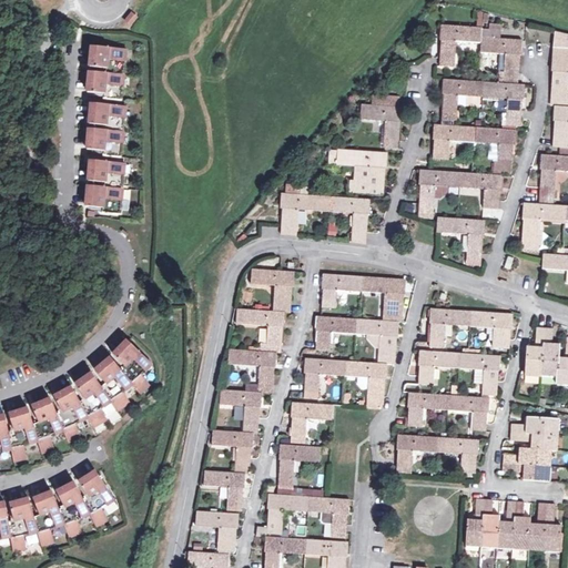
[(133,13),(127,22),(131,26),(138,18),(133,13)]
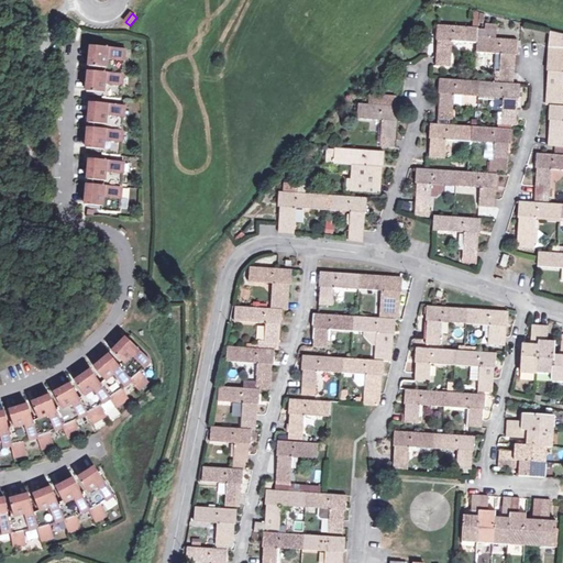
[(481,26),(482,13),(474,13),(473,25),(481,26)]
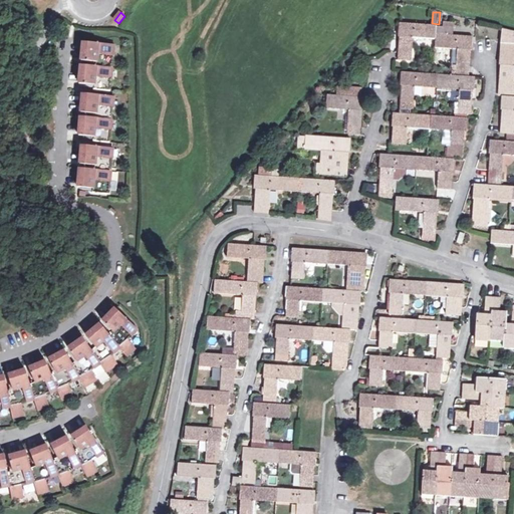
[(436,34),(437,26),(401,23),(400,36),(401,36),(399,59),(412,60),(414,37),(436,39),(436,34)]
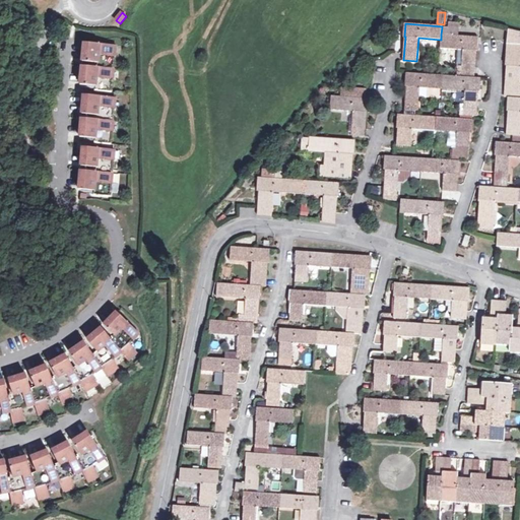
[(477,38),(441,35),(441,40),(440,48),(464,50),(462,67),(458,67),(457,77),(474,78),(475,51),(477,51),(477,38)]
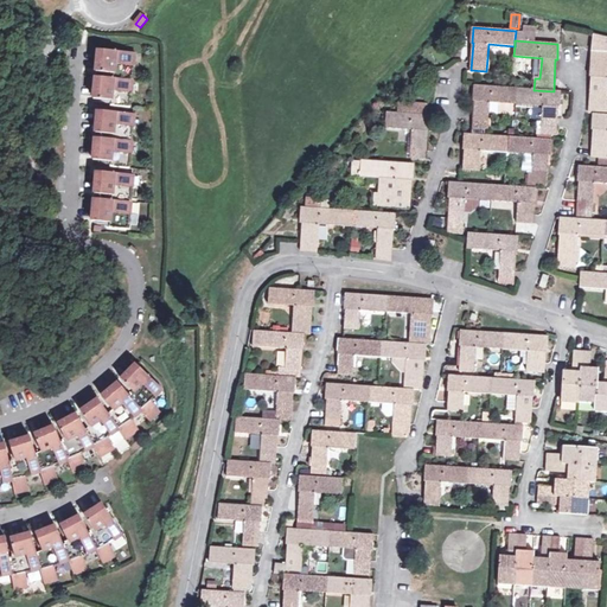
[(131,108),(135,53),(115,51),(98,50),(96,71),(114,72),(114,78),(96,77),(94,98),(112,101),(112,106),(131,108)]
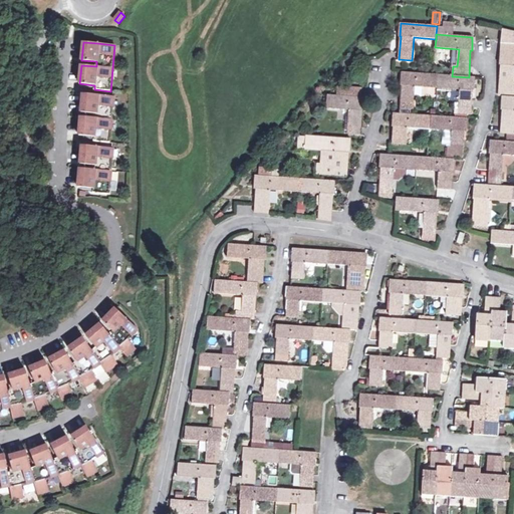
[(513,97),(513,91),(513,52),(502,52),(502,64),(503,64),(501,97),(502,97),(513,97)]
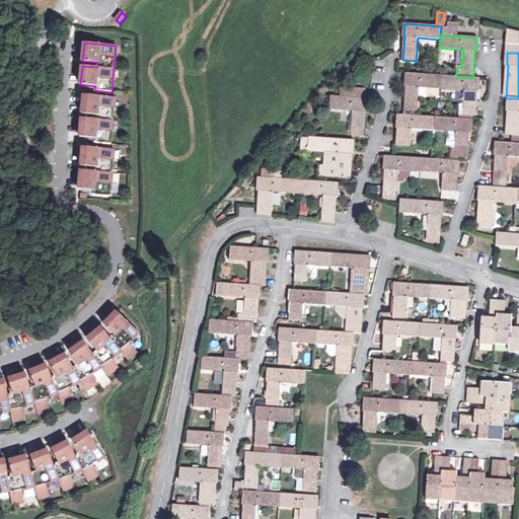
[(418,112),(419,97),(439,98),(439,89),(465,90),(463,115),(475,116),(477,91),(478,91),(479,78),(473,78),(456,77),(406,73),(405,86),(406,86),(404,110),(418,112)]
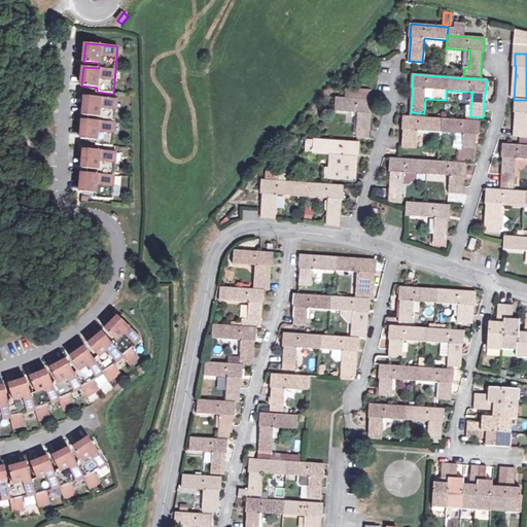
[(347,89),(347,98),(338,98),(337,101),(330,100),(329,108),(336,108),(336,111),(358,112),(357,137),(370,137),(372,113),(373,113),(374,100),(371,100),(371,90),(347,89)]
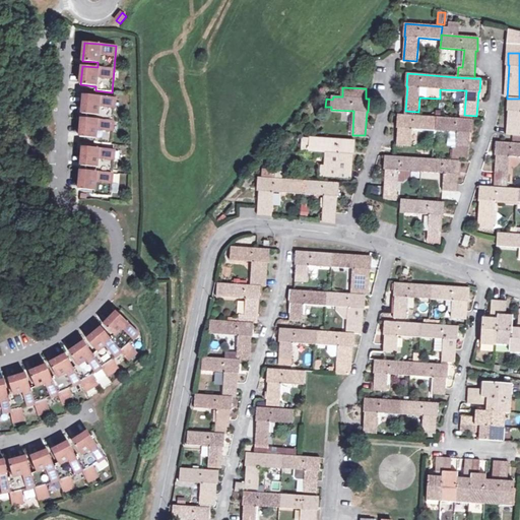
[(116,98),(84,94),(82,114),(96,115),(96,119),(82,118),(80,137),(95,138),(94,143),(112,144),(116,98)]
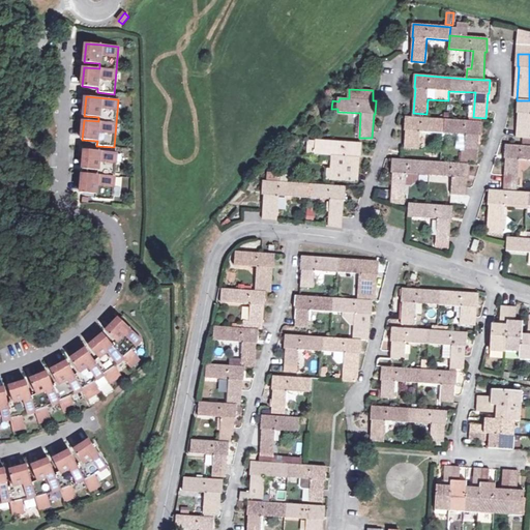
[(529,100),(518,100),(517,113),(519,113),(518,138),(529,138),(529,100)]
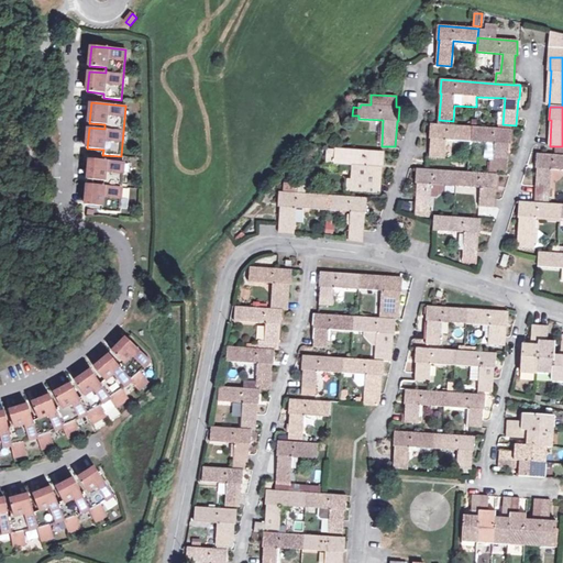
[(446,140),(471,142),(470,156),(475,156),(475,145),(485,146),(485,158),(489,158),(489,161),(490,161),(489,170),(507,172),(509,144),(510,144),(511,130),(432,124),(431,139),(432,139),(431,156),(445,157),(446,140)]
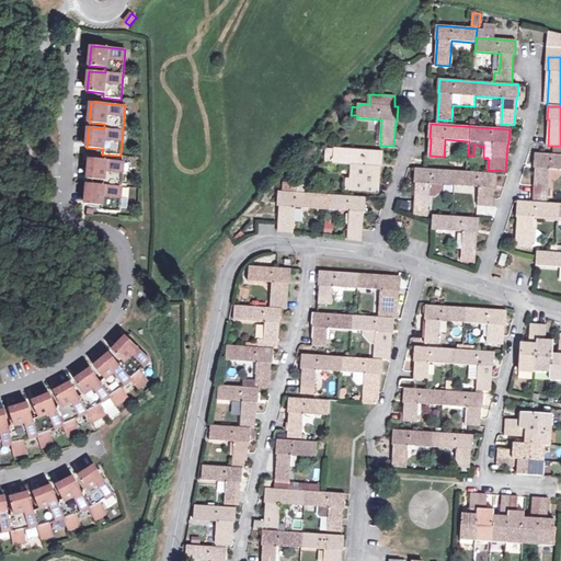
[(560,146),(548,146),(547,155),(560,156),(560,146)]
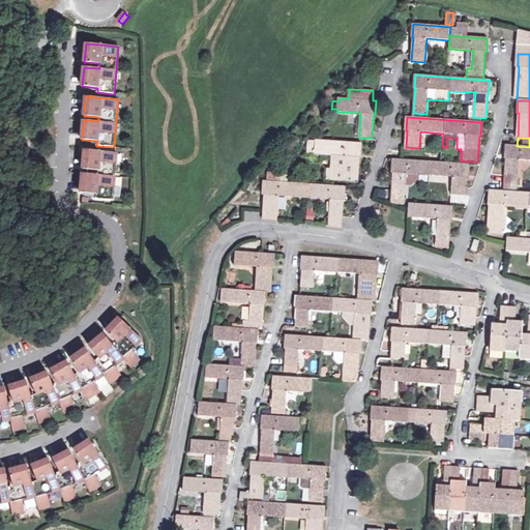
[(327,179),(344,180),(357,181),(358,157),(360,157),(361,144),(310,140),(308,153),(331,155),(331,169),(328,169),(327,179)]
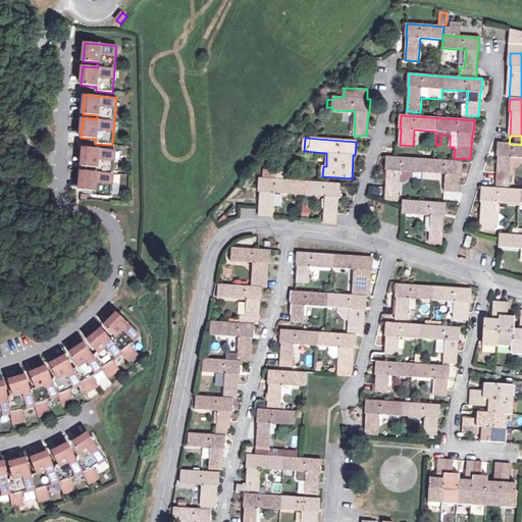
[(521,145),(509,144),(499,144),(498,156),(499,156),(498,179),(510,180),(512,158),(521,158),(521,145)]
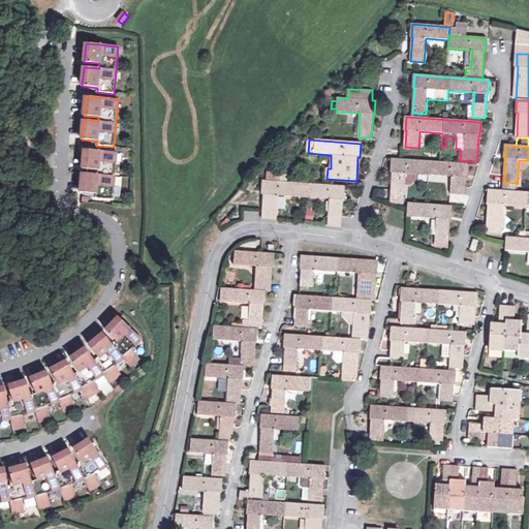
[(117,152),(85,150),(83,168),(97,169),(97,174),(83,173),(81,192),(96,193),(96,198),(113,200),(117,152)]
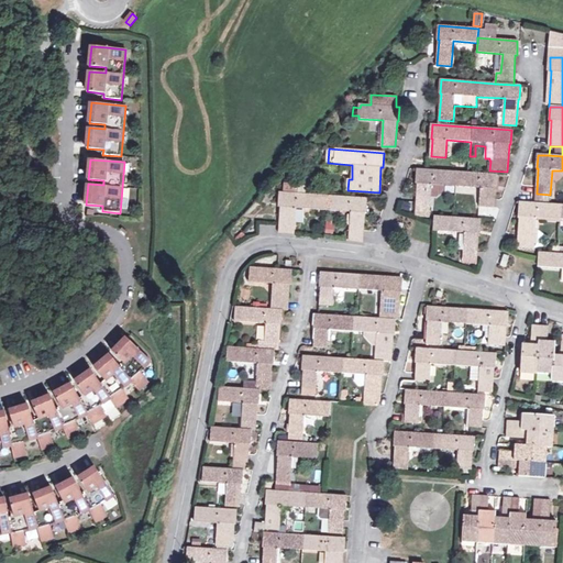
[(496,188),(497,175),(468,173),(417,169),(417,184),(418,184),(417,211),(430,212),(432,185),(482,187),(479,206),(494,207),(495,188),(496,188)]
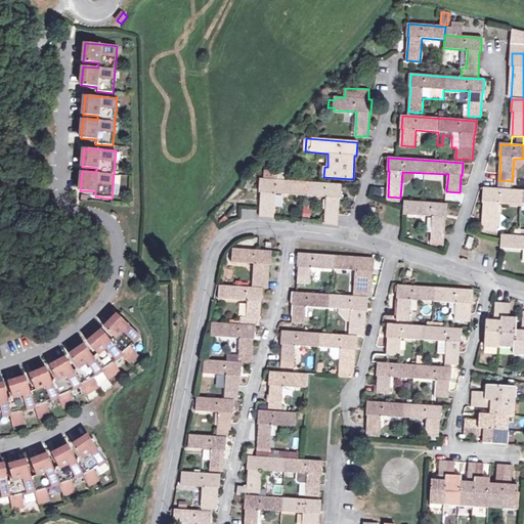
[(262,192),(261,209),(260,216),(273,217),(275,193),(326,197),(325,222),(338,223),(340,198),(342,198),(343,184),(261,179),(260,192),(262,192)]
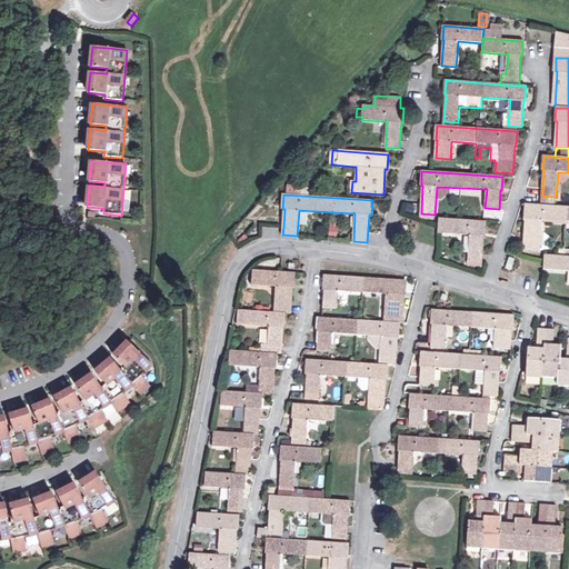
[(541,220),(567,221),(565,243),(568,243),(568,241),(568,207),(527,205),(526,219),(528,219),(527,245),(540,246),(541,220)]
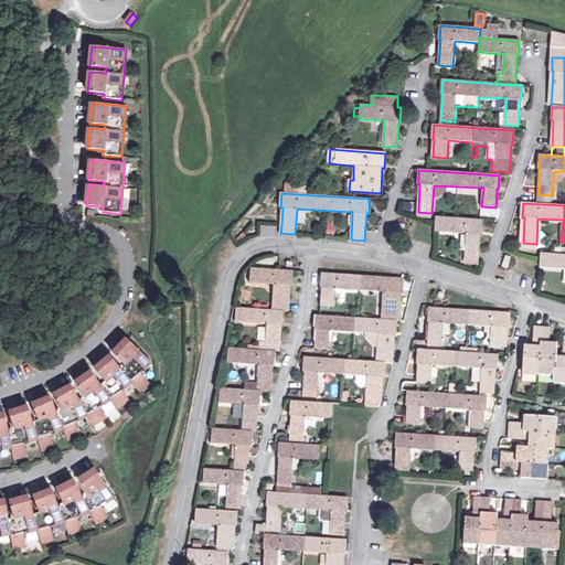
[(436,231),(437,231),(467,233),(465,264),(478,265),(480,234),(482,234),(482,220),(437,217),(436,231)]
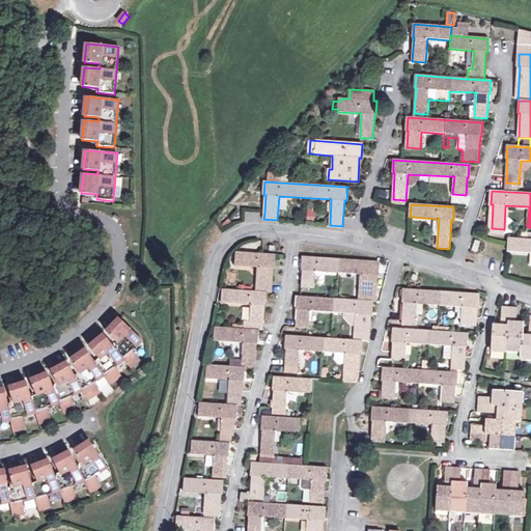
[(530,239),(509,239),(509,252),(530,253),(529,264),(530,264),(530,239)]
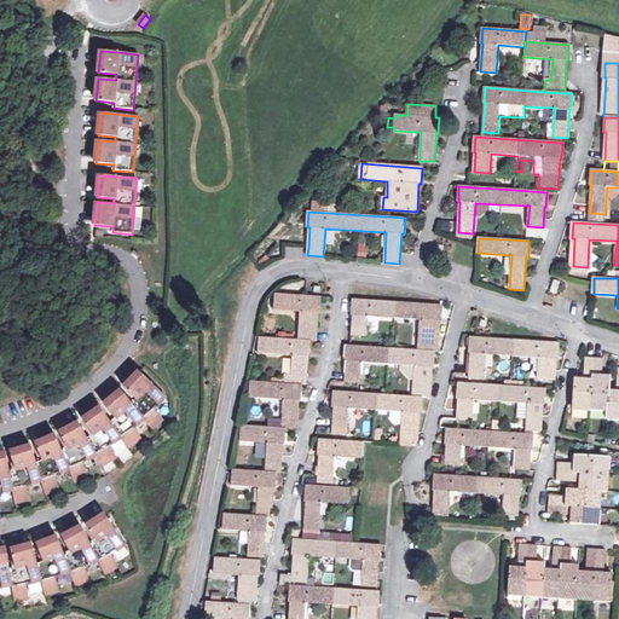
[(302,311),(301,340),(311,341),(316,341),(317,312),(319,312),(320,288),(314,287),(314,296),(277,294),(276,310),(302,311)]
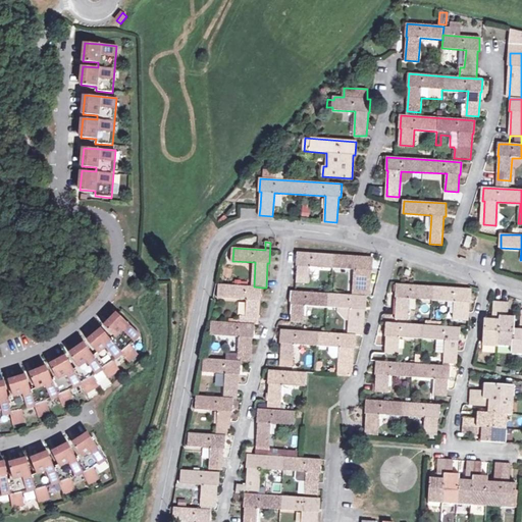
[(356,269),(355,286),(350,285),(350,295),(292,291),(291,304),(292,304),(291,321),(304,322),(305,305),(338,308),(338,312),(346,319),(350,319),(350,325),(362,326),(363,309),(365,309),(366,297),(367,297),(369,270),(370,270),(371,258),(298,253),(297,265),(298,266),(296,285),(309,286),(309,278),(310,266),(317,267),(356,269)]
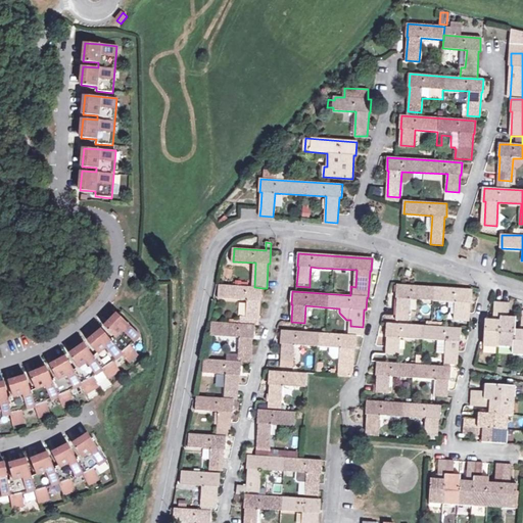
[(318,268),(311,267),(310,279),(318,280),(319,279),(320,270),(318,268)]
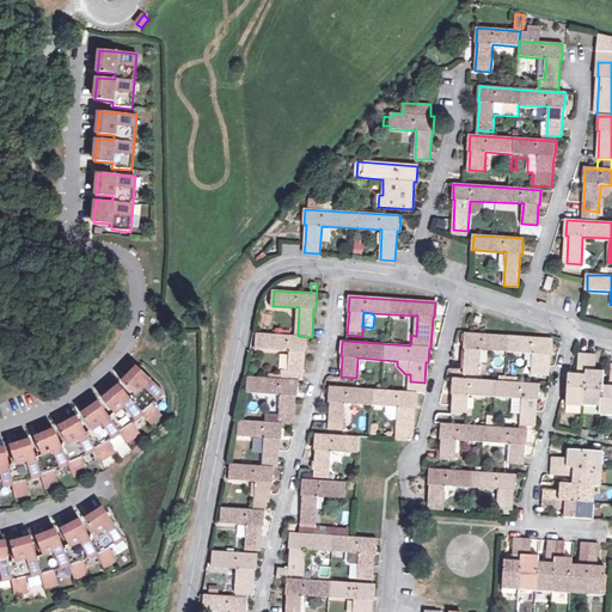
[(306,353),(307,337),(298,336),(258,334),(256,349),(289,352),(288,375),(276,374),(276,379),(299,380),(303,381),(305,352),(306,353)]
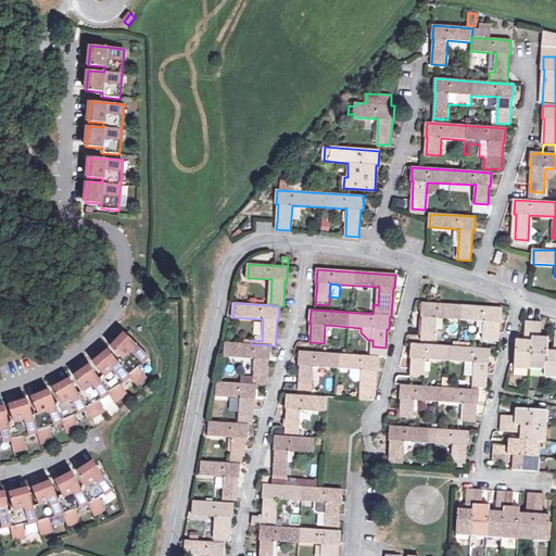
[(442,329),(443,318),(484,321),(483,339),(497,340),(498,323),(501,323),(501,308),(422,303),(421,316),(422,317),(420,339),(436,340),(436,329),(442,329)]
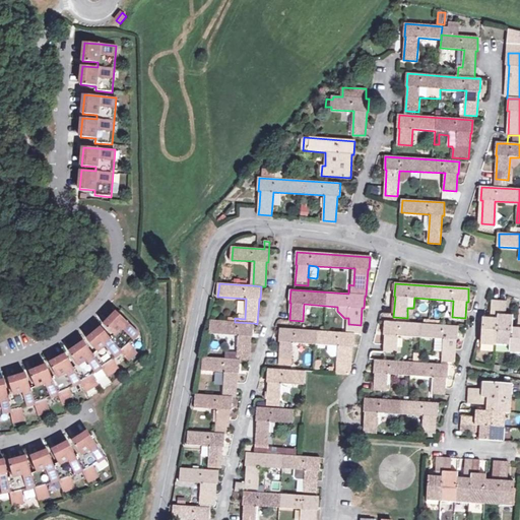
[(510,345),(510,351),(519,352),(519,315),(519,324),(512,323),(512,316),(505,315),(506,302),(493,301),(492,315),(489,315),(489,320),(484,319),(483,343),(510,345)]
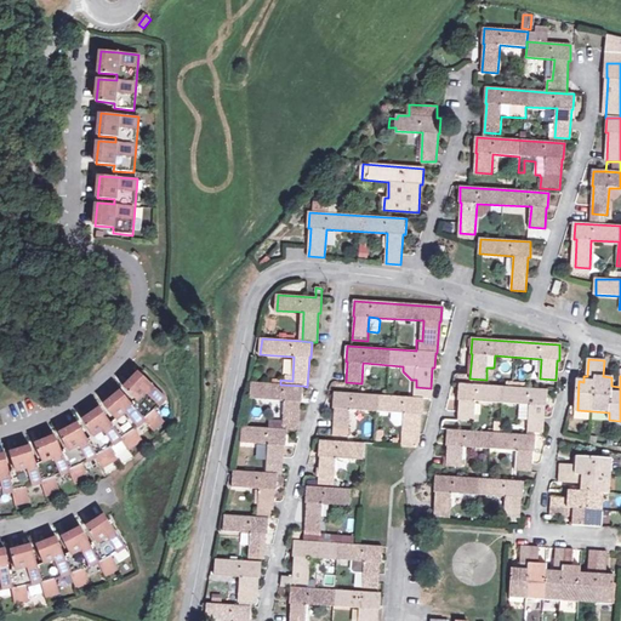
[(0,491),(12,489),(16,505),(30,501),(27,488),(44,483),(46,495),(60,490),(56,477),(70,471),(75,483),(89,477),(83,465),(97,456),(102,467),(118,459),(112,448),(121,440),(129,449),(143,439),(135,428),(144,421),(153,431),(165,421),(155,410),(167,398),(158,389),(140,372),(124,388),(136,399),(134,402),(135,404),(134,405),(121,391),(104,405),(115,417),(112,421),(113,422),(112,425),(101,408),(83,421),(92,434),(89,437),(91,438),(89,440),(79,423),(60,434),(68,448),(64,450),(66,453),(63,454),(56,437),(35,445),(41,459),(38,461),(39,463),(36,465),(30,448),(10,454),(13,467),(10,468),(10,471),(7,472),(6,455),(0,455),(0,491)]
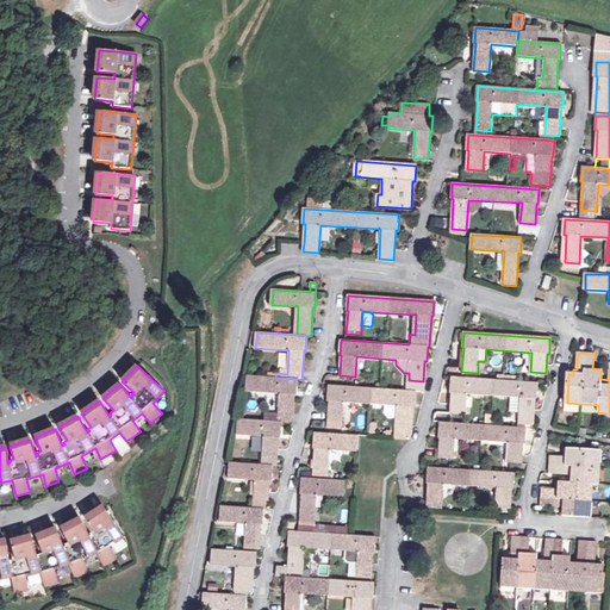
[(536,399),(537,384),(516,381),(516,377),(490,374),(489,380),(450,377),(450,393),(452,393),(450,412),(465,414),(467,393),(520,398),(517,424),(533,424),(535,398),(536,399)]
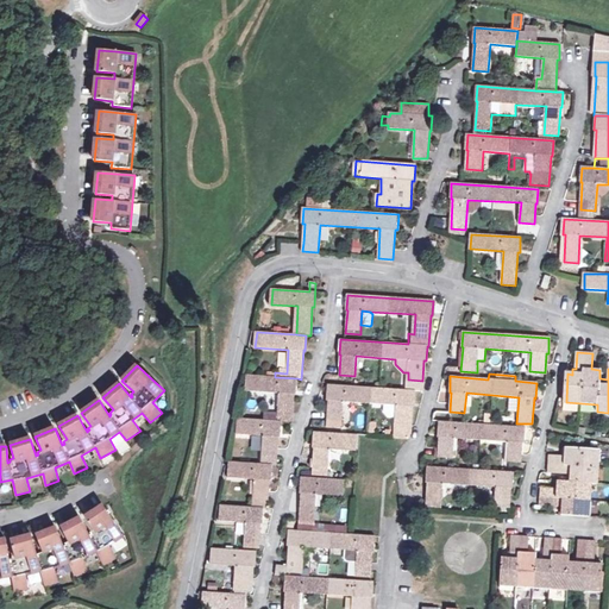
[(296,394),(297,378),(275,377),(246,375),(246,390),(280,393),(277,421),(281,421),(293,422),(294,394),(296,394)]
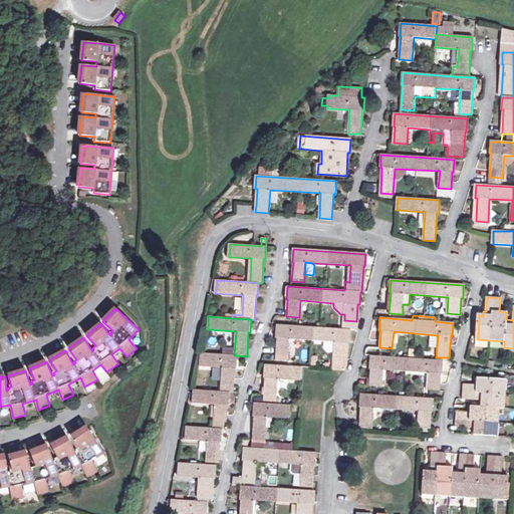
[(356,321),(344,320),(343,330),(350,330),(355,331),(356,321)]
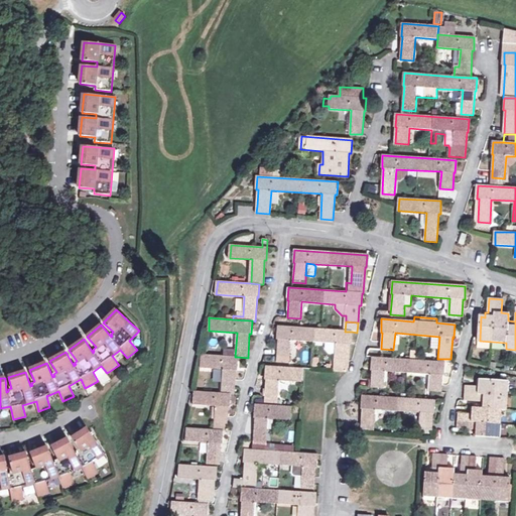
[(351,345),(352,332),(345,332),(321,330),(277,327),(276,339),(278,339),(276,362),(289,363),(290,341),(326,343),(337,344),(336,354),(335,367),(347,367),(349,345),(351,345)]
